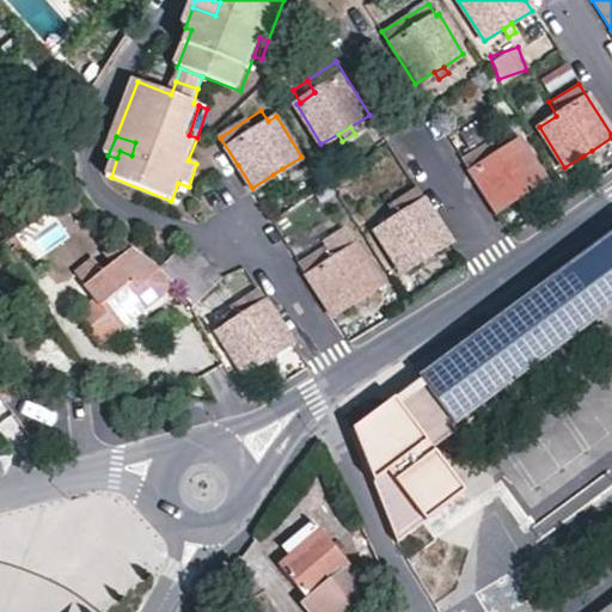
[(497,136),(461,157),(495,209),(514,199),(525,193),(542,182),(516,141),(505,147),(497,136)]
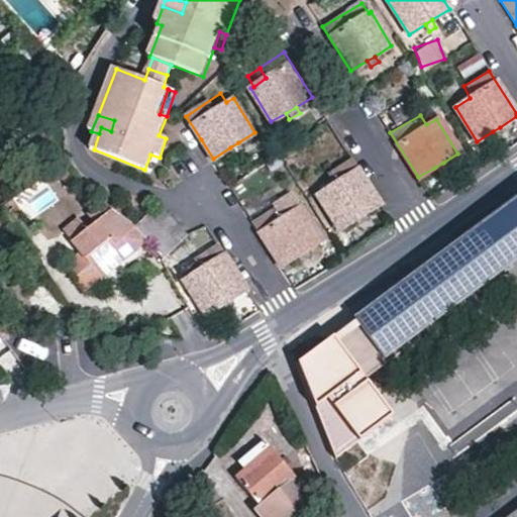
[(493,131),(496,137),(504,133),(500,127),(493,131)]
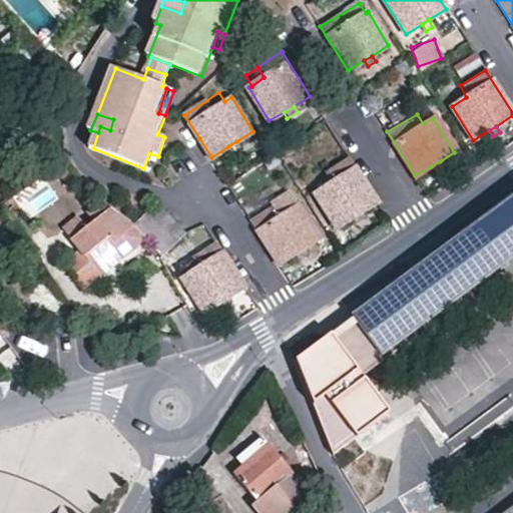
[(228,146),(232,153),(241,147),(236,141),(228,146)]
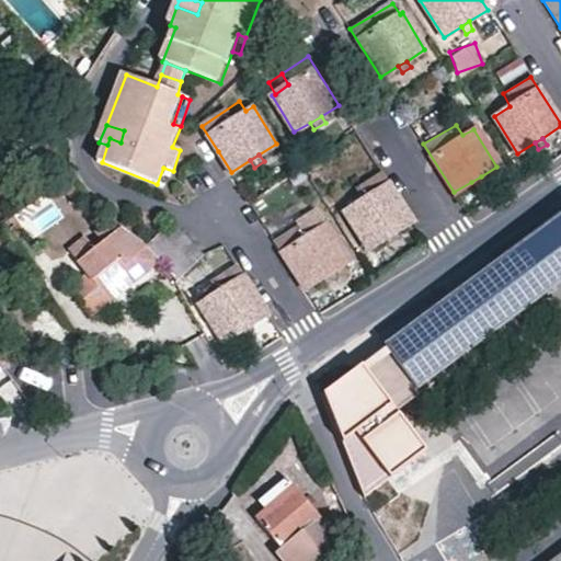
[(381,172),(336,199),(367,248),(385,238),(395,231),(413,220),(381,172)]
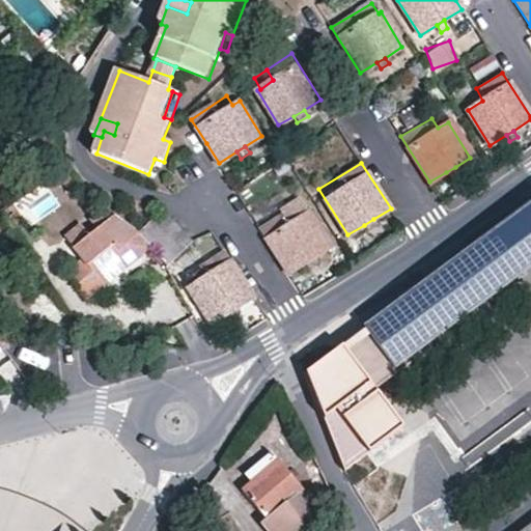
[(446,172),(450,179),(459,173),(455,167),(446,172)]
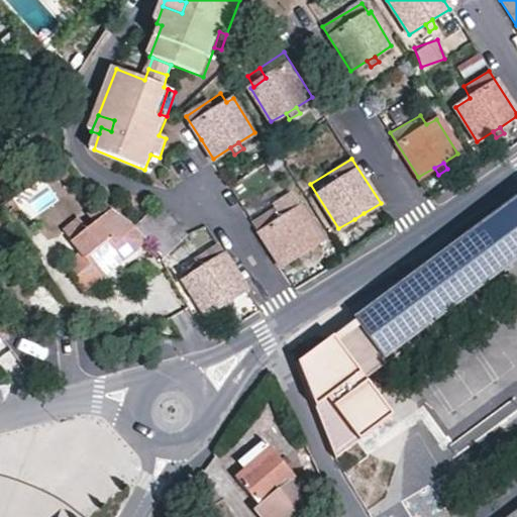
[(300,204),(295,196),(277,207),(282,216),(300,204)]
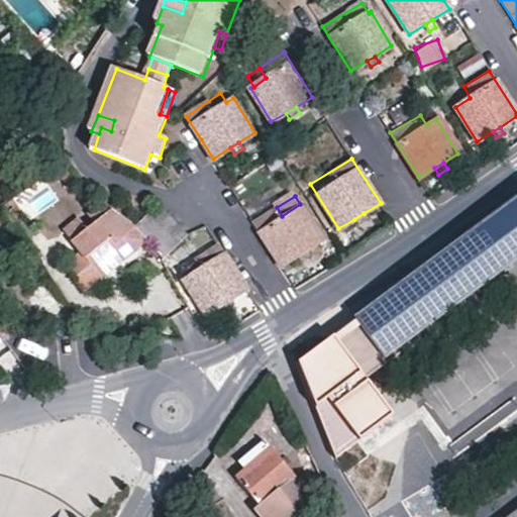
[(516,197),(350,315),(386,360),(516,262),(516,197)]
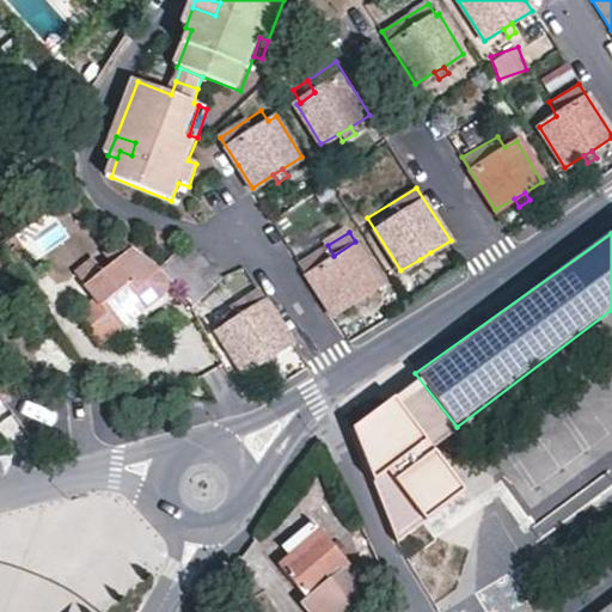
[(335,314),(354,303),(363,297),(383,285),(355,242),(334,256),(328,245),(300,262),(335,314)]
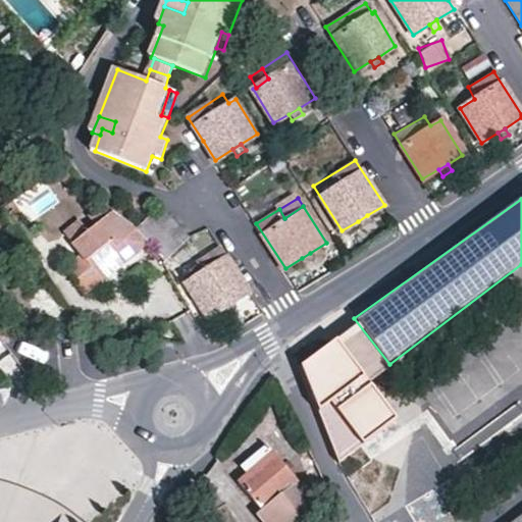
[(132,224),(111,211),(72,242),(87,261),(114,239),(132,224)]
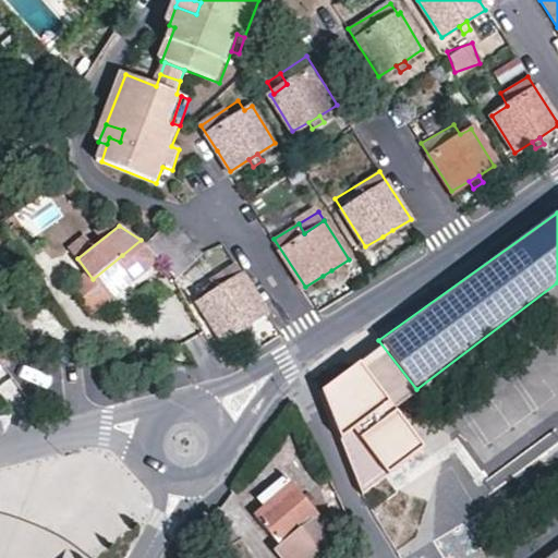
[(383,237),(387,243),(396,238),(392,230),(383,237)]
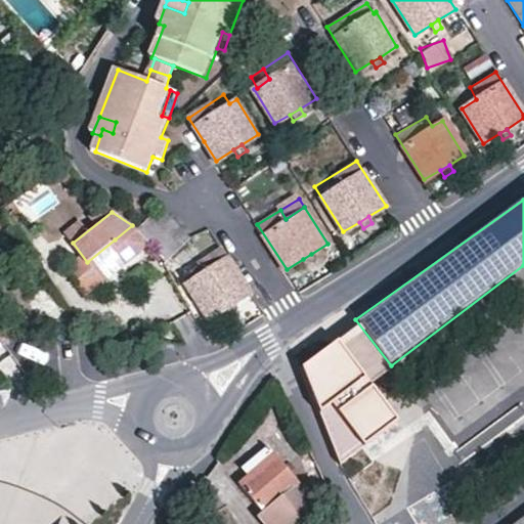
[(134,227),(132,225),(115,239),(87,262),(100,280),(149,246),(137,229),(134,227)]
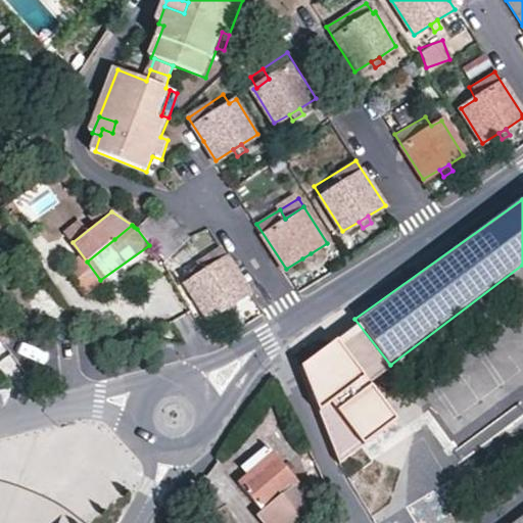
[(198,264),(204,273),(192,281),(188,284),(210,319),(227,308),(235,302),(251,292),(222,246),(198,262),(198,264)]
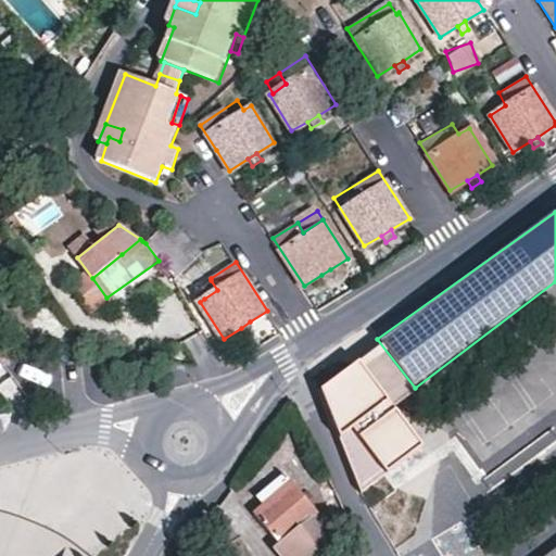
[(321,275),(325,280),(333,275),(330,269),(321,275)]
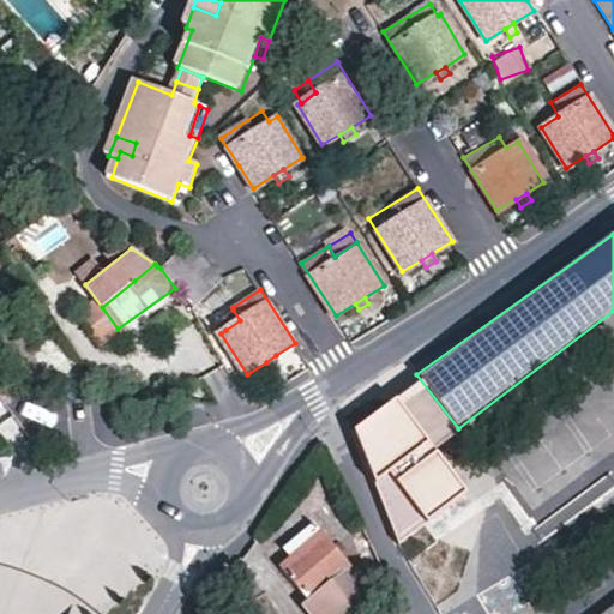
[(240,320),(233,309),(218,317),(226,330),(240,320)]
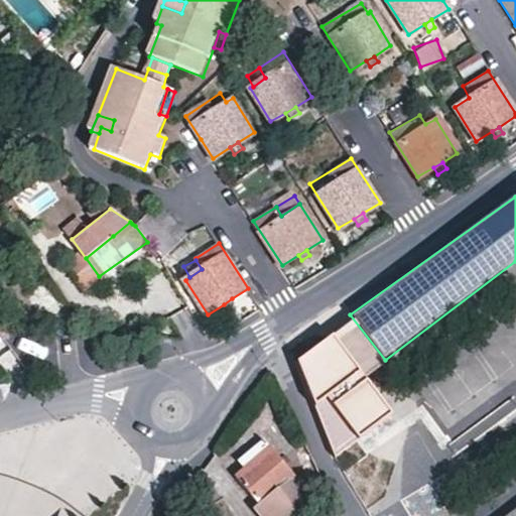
[(224,304),(227,310),(236,303),(232,298),(224,304)]
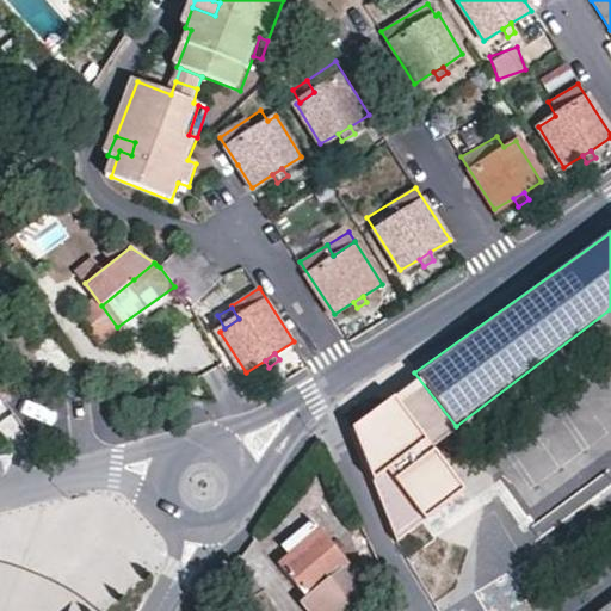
[(456,426),(414,372),(351,420),(395,536),(461,485),(431,440),(456,426)]
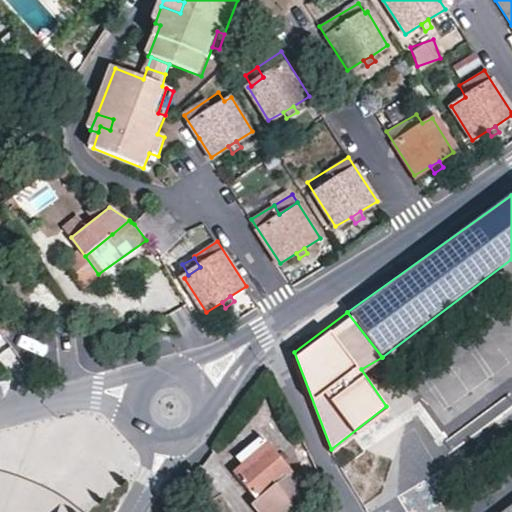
[(231,476),(251,500),(253,498),(254,502),(249,506),(254,511),(293,511),(307,501),(287,476),(290,473),(261,438),(246,449),(253,458),(241,467),(231,476)]
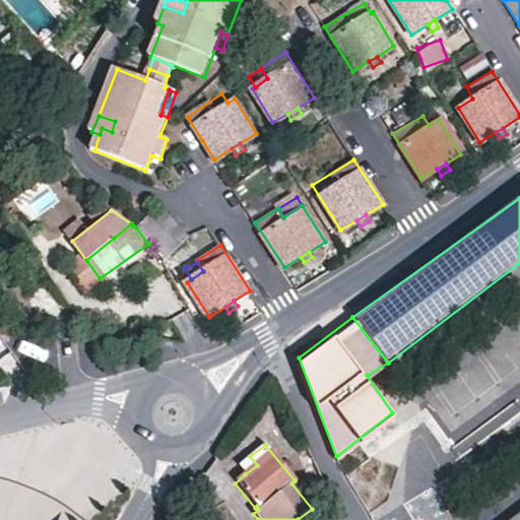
[(257,465),(250,456),(242,471),(245,474),(257,465)]
